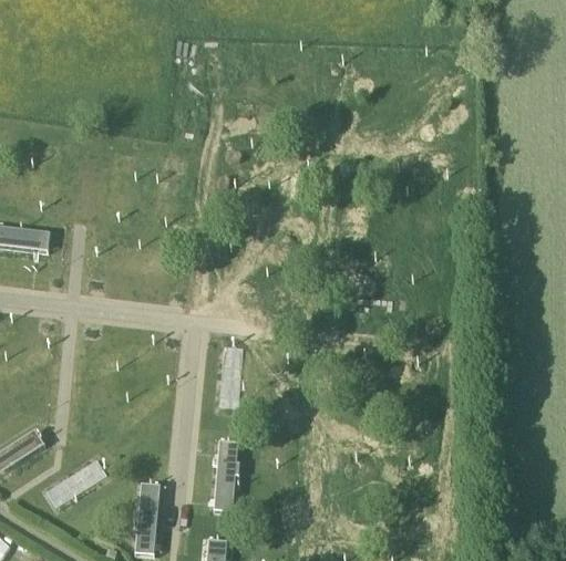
[(0,226),(0,245),(37,250),(39,231),(0,226)]
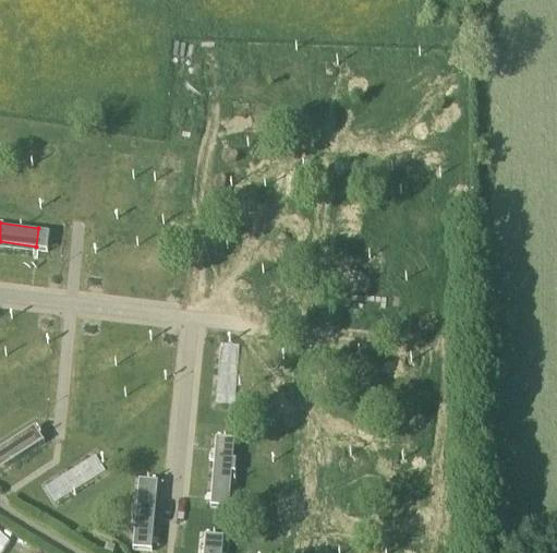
[(37,423),(0,446),(10,463),(47,439),(37,423)]
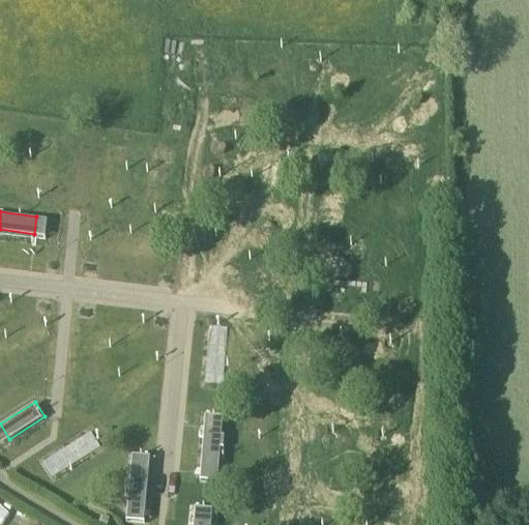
[(206,412),(202,465),(221,467),(225,413),(206,412)]
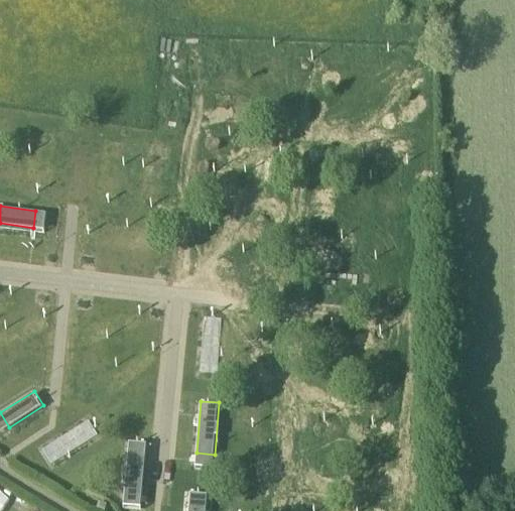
[(91,416),(37,452),(46,466),(101,430),(91,416)]
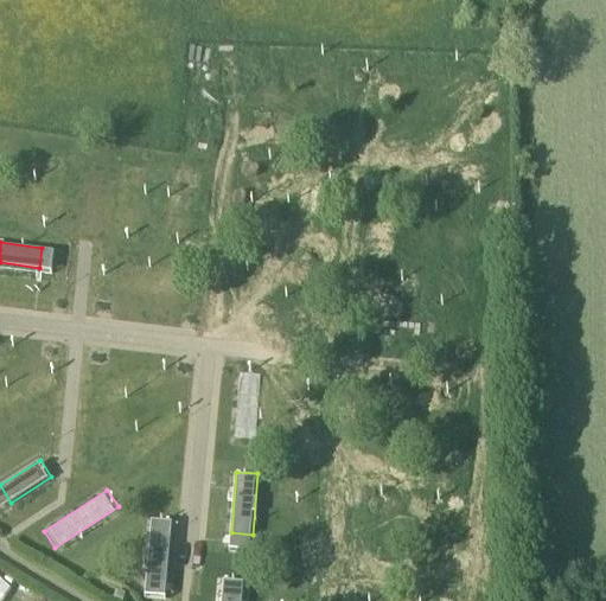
[(0,600),(12,582),(0,574),(0,600)]
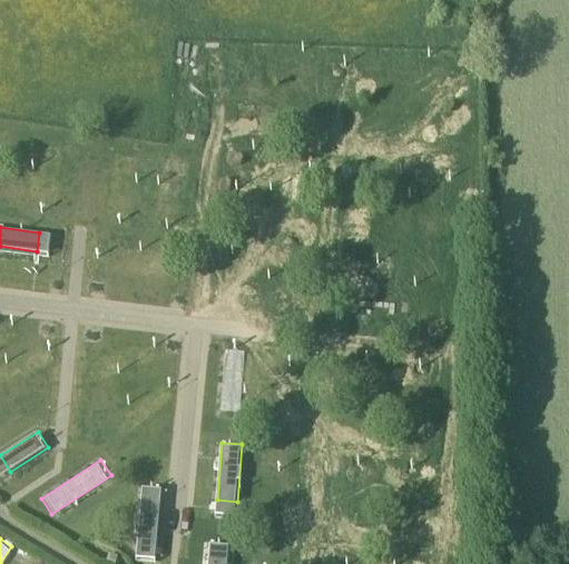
[(211,543),(208,563),(228,563),(229,544),(211,543)]
